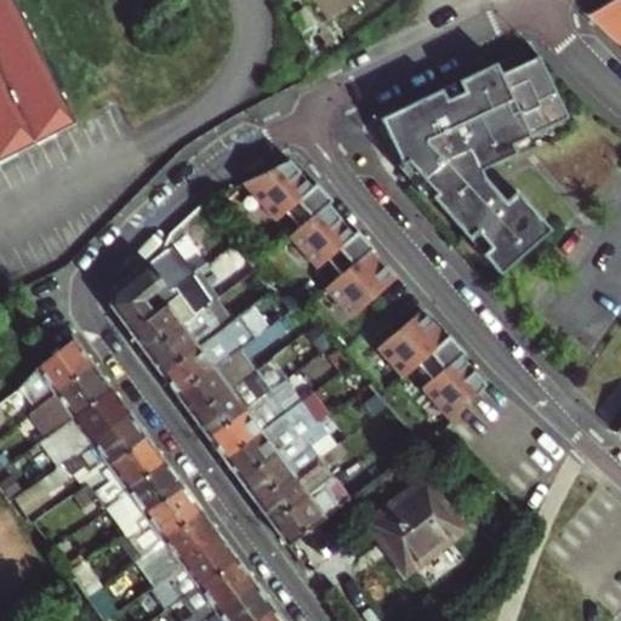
[(0,0),(0,159),(75,121),(52,77),(57,74),(43,41),(36,44),(13,0),(0,0)]
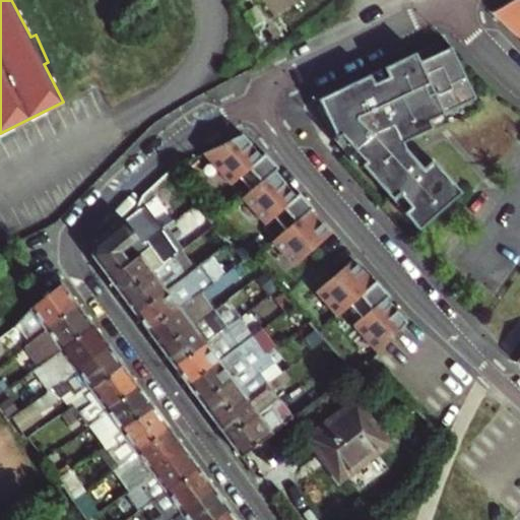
[(519,36),(519,0),(512,0),(494,11),(519,36)]
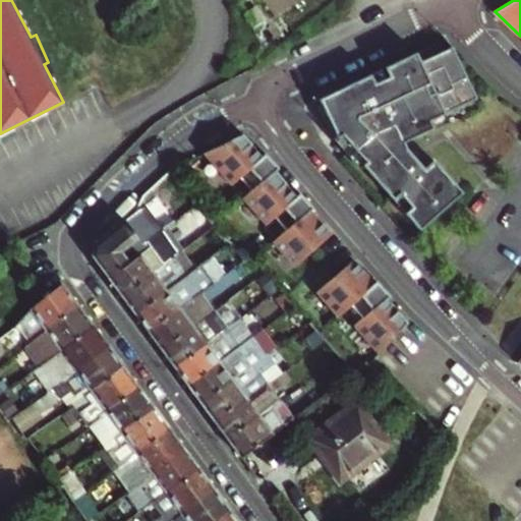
[(431,120),(478,98),(452,47),(420,62),(416,53),(334,91),(338,101),(326,107),(339,136),(342,135),(368,159),(364,162),(395,197),(401,192),(412,207),(407,212),(420,228),(462,193),(435,162),(426,169),(408,148),(405,141),(435,127),(431,120)]
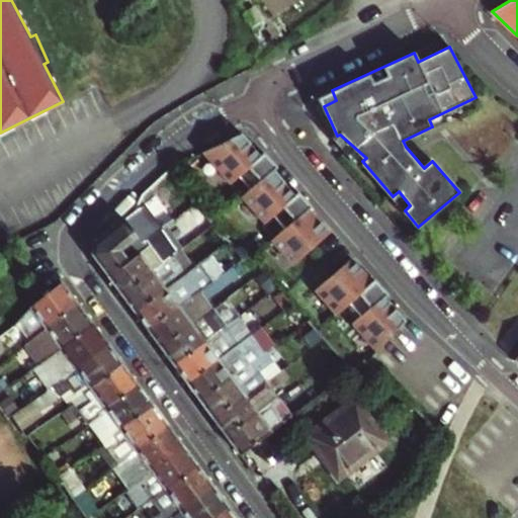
[(336,100),(332,90),(317,97),(321,107),(324,106),(336,100)]
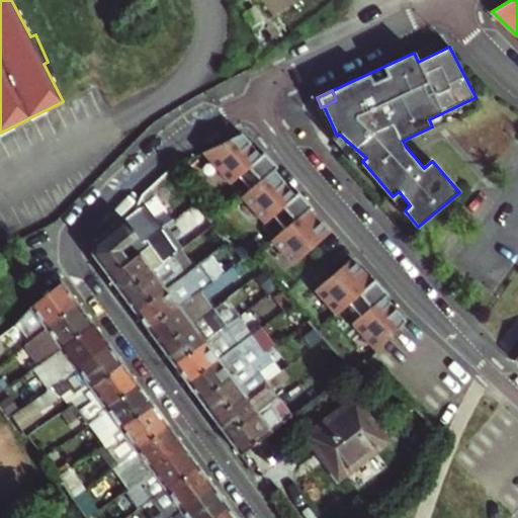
[(242,133),(203,150),(229,181),(235,175),(248,190),(242,195),(263,221),(270,214),(282,230),(270,240),(290,264),(328,231),(308,207),(311,204),(297,190),(293,193),(282,182),(283,181),(273,169),(276,166),(263,151),(259,155),(242,133)]
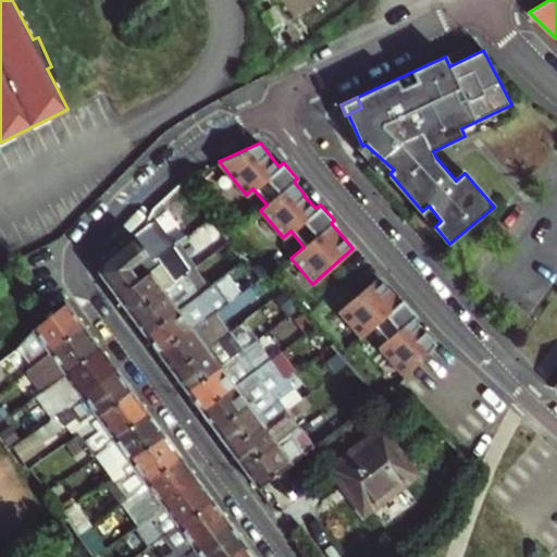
[(219,215),(181,242),(197,265),(235,239),(219,215)]
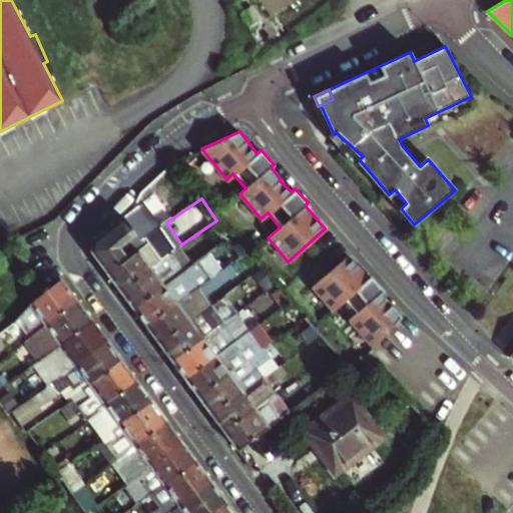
[(146,229),(131,208),(93,240),(91,252),(107,274),(145,245),(142,241),(137,235),(146,229)]
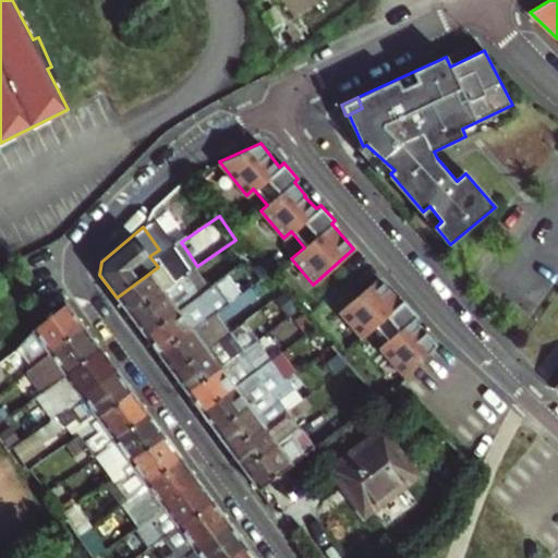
[(158,267),(117,298),(130,317),(182,279),(184,281),(189,278),(185,273),(169,251),(155,263),(158,267)]
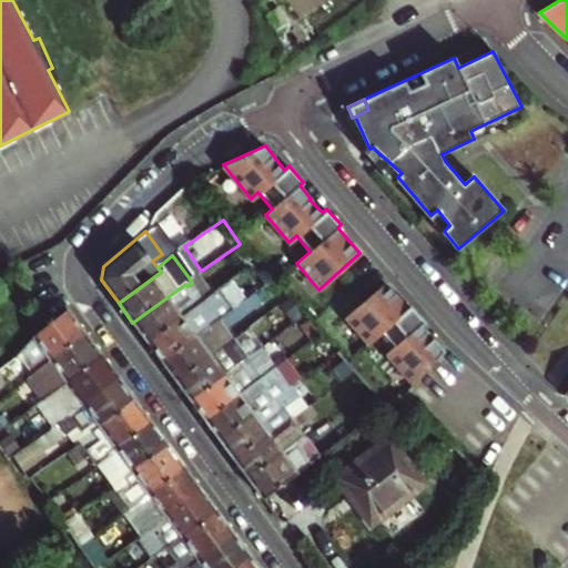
[(245,280),(240,272),(204,298),(209,305),(210,306),(245,280)]
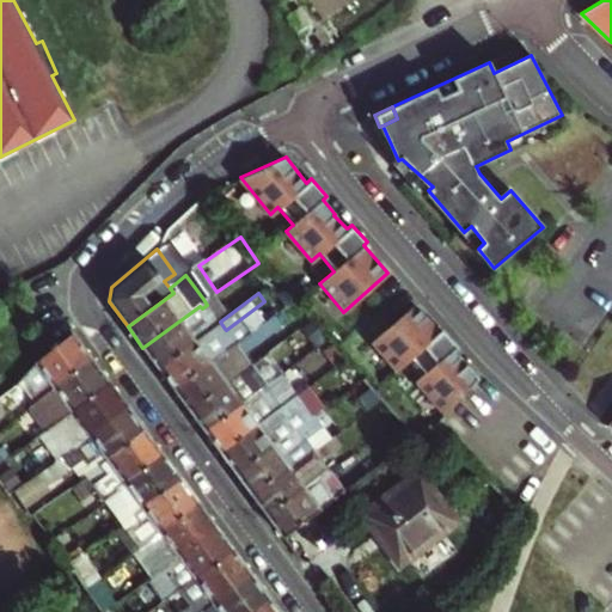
[(220,322),(207,305),(202,308),(200,306),(142,348),(158,368),(215,326),(219,332),(225,329),(220,322)]
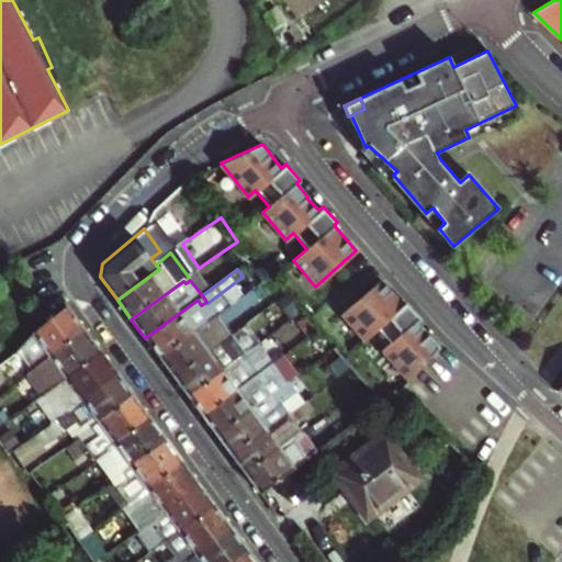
[(382,352),(408,383),(439,349),(416,324),(420,319),(406,303),(403,306),(382,281),(341,317),(361,341),(374,329),(389,347),(382,352)]
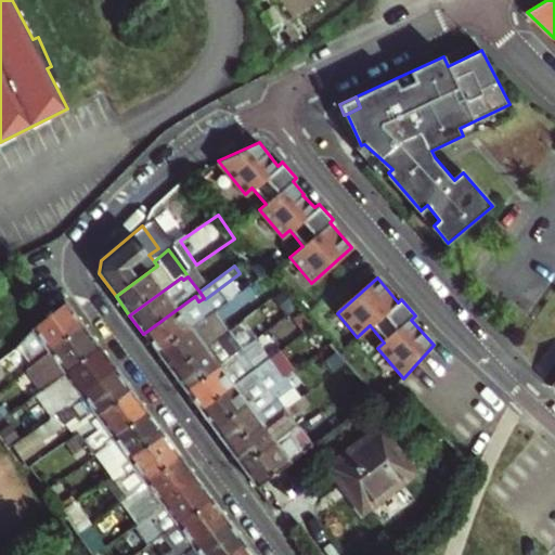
[(256,294),(249,286),(215,312),(218,317),(220,320),(256,294)]
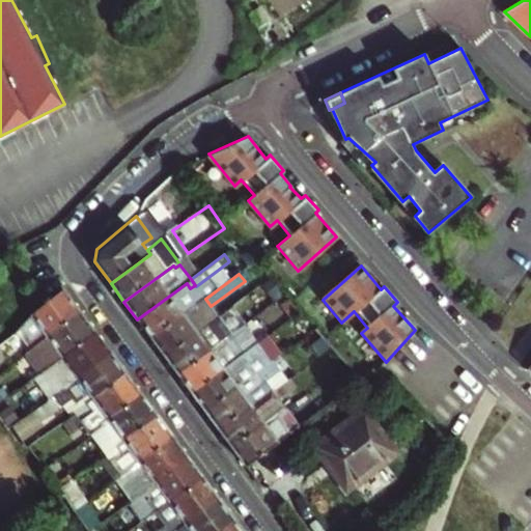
[(200,302),(203,306),(208,303),(205,299),(196,286),(195,285),(190,288),(187,283),(137,319),(151,338),(200,302)]
